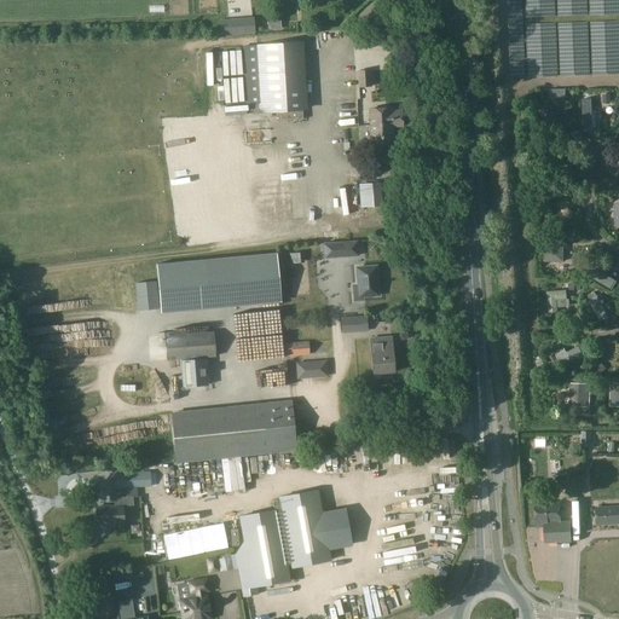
[(279,18),(266,19),(267,30),(281,29),(279,18)]
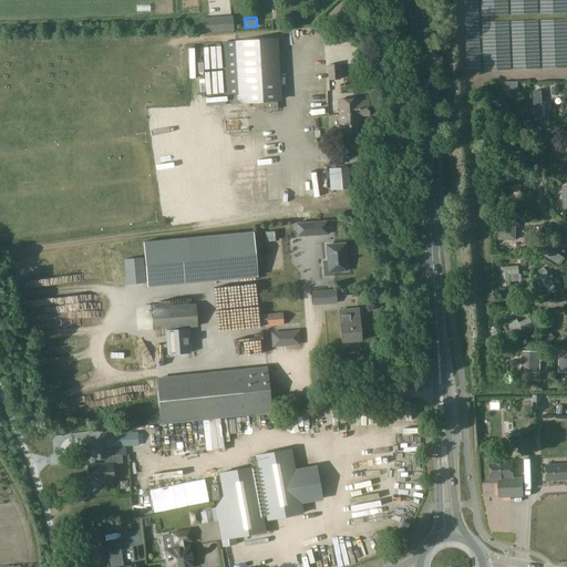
[(233,18),(202,20),(203,33),(234,31),(233,18)]
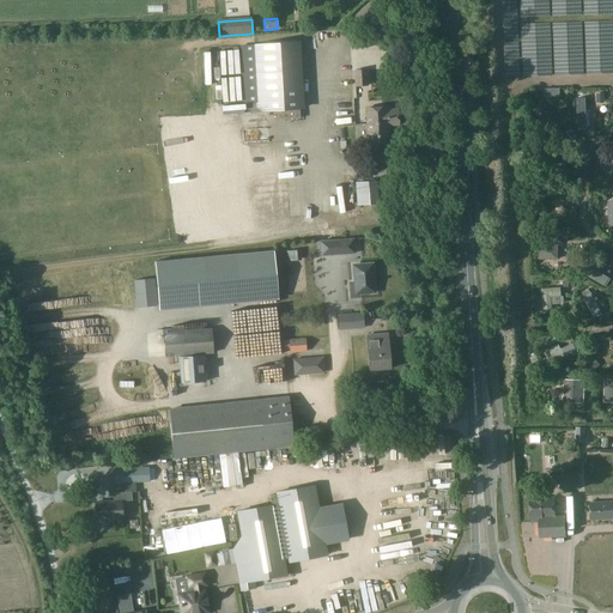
[(254,86),(252,46),(240,46),(243,103),(249,102),(250,113),(255,113),(274,111),(275,121),(299,120),(299,110),(305,110),(304,84),(254,86)]
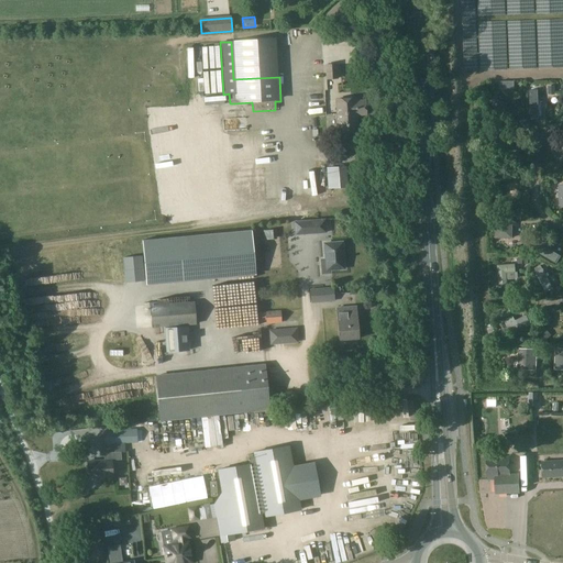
[(326,80),(338,79),(337,64),(324,64),(326,80)]
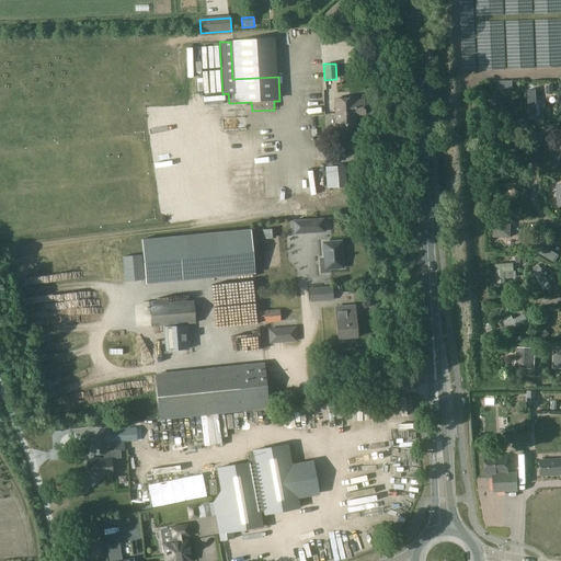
[(354,101),(353,98),(335,100),(336,114),(354,112),(354,115),(364,114),(363,100),(354,101)]
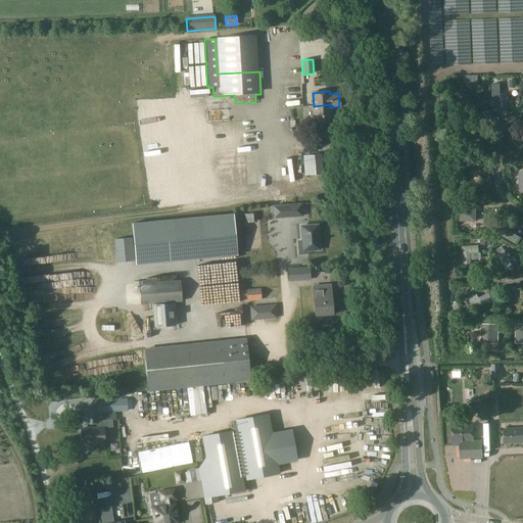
[(330,104),(314,106),(315,123),(332,122),(330,107),(330,104)]
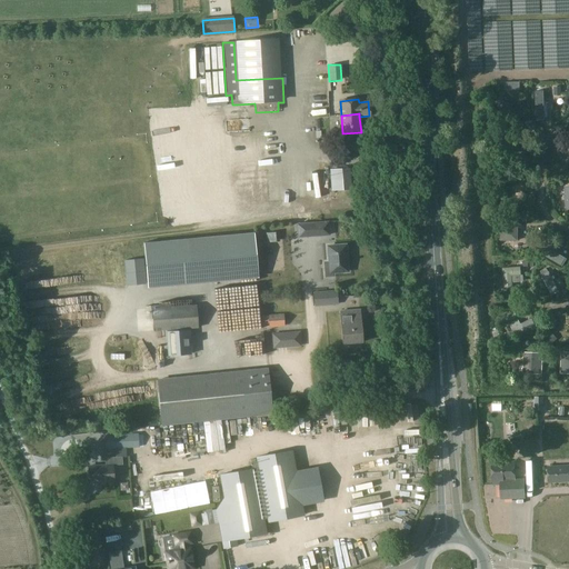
[(329,169),(330,176),(331,190),(351,189),(349,168),(332,169),(329,169)]
